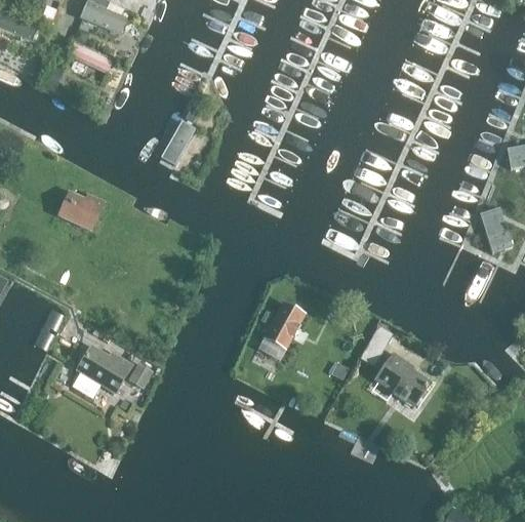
[(512,0),(507,13),(524,15),(524,0),(512,0)]
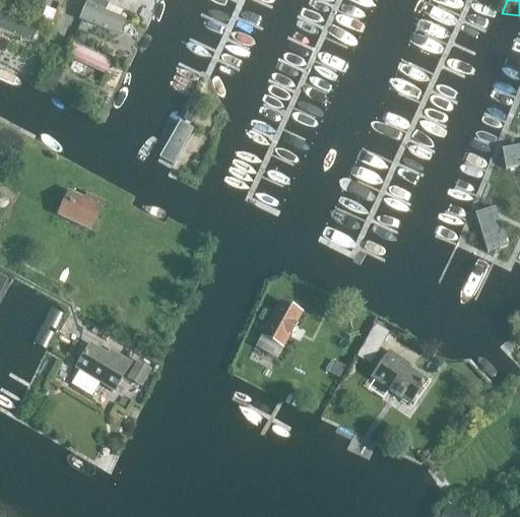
[(73,43),(68,55),(108,72),(113,61),(73,43)]
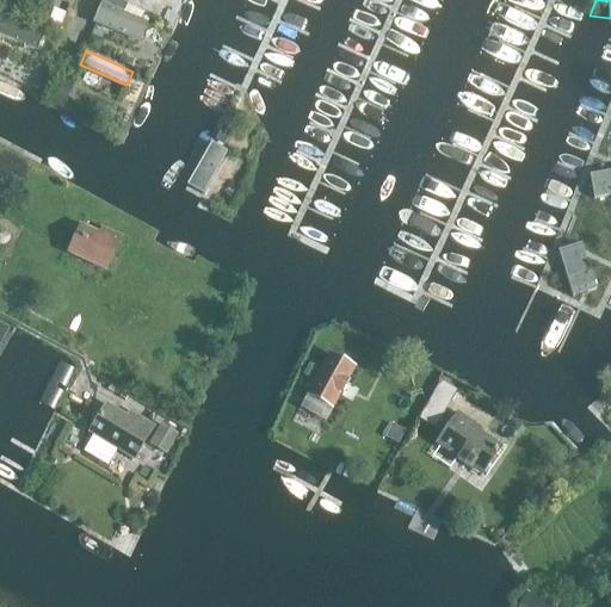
[(208,206),(224,214),(248,159),(233,152),(208,206)]
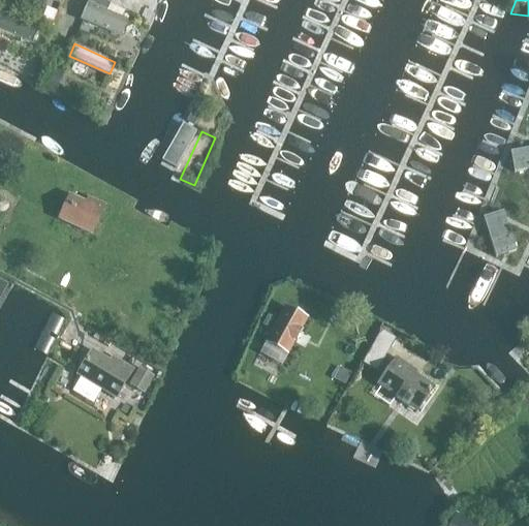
[(528,146),(510,150),(515,171),(528,167),(528,146)]
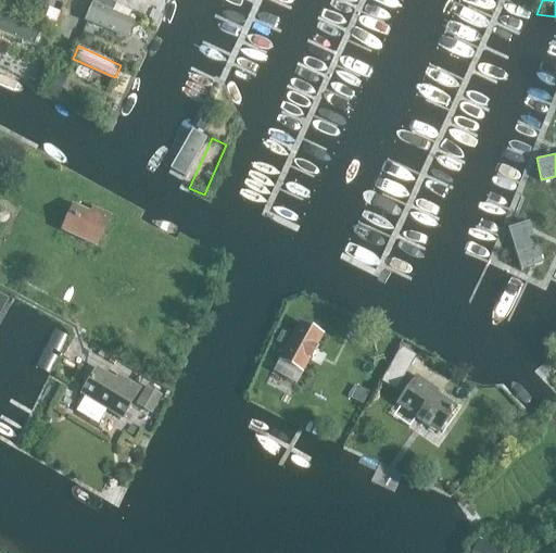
[(98,243),(110,214),(92,206),(90,212),(74,204),(63,228),(98,243)]
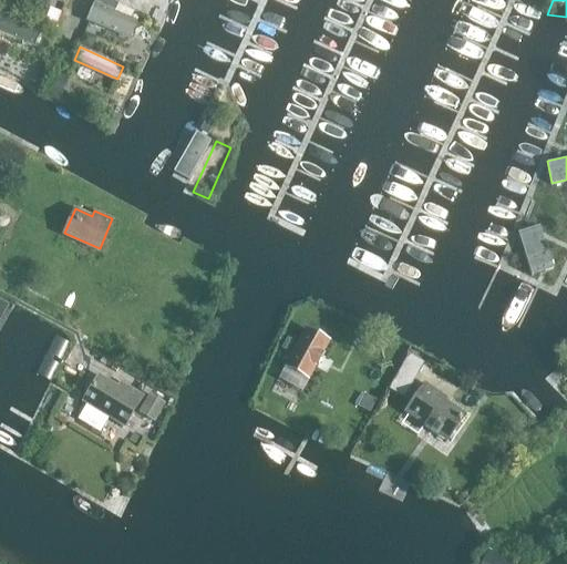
[(539,225),(518,232),(532,274),(554,267),(539,225)]
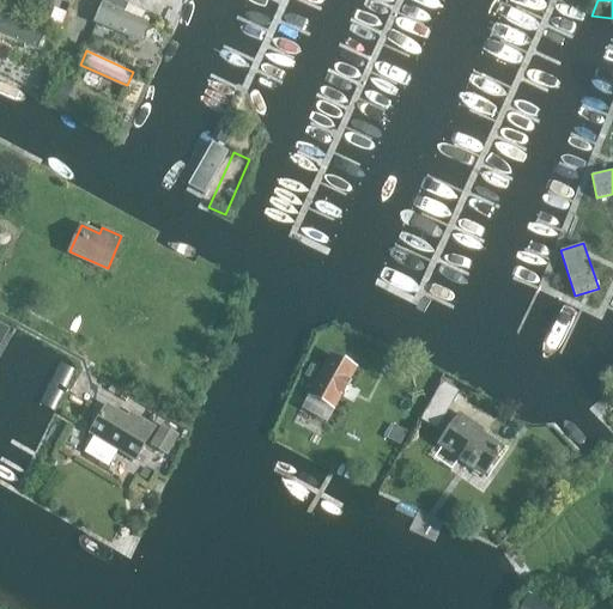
[(0,332),(0,355),(10,336),(0,332)]
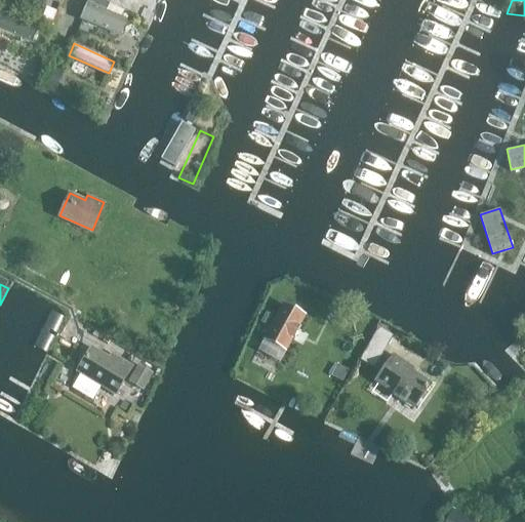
[(298,318),(303,311),(283,300),(264,337),(286,350),(301,320),(298,318)]
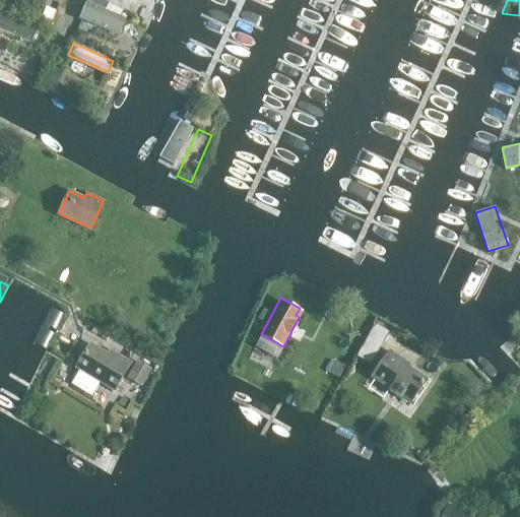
[(116,388),(131,363),(111,350),(109,356),(90,344),(78,366),(116,388)]
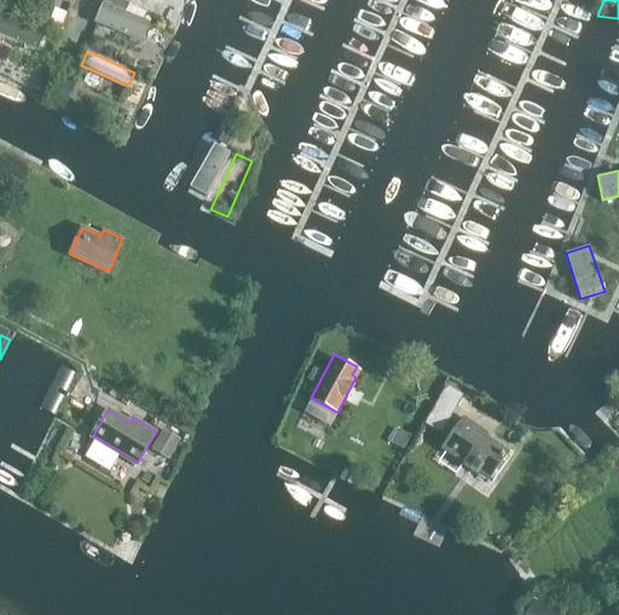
[(489,477),(507,452),(474,430),(476,425),(464,418),(444,448),(466,463),(464,464),(476,473),(478,471),(489,477)]
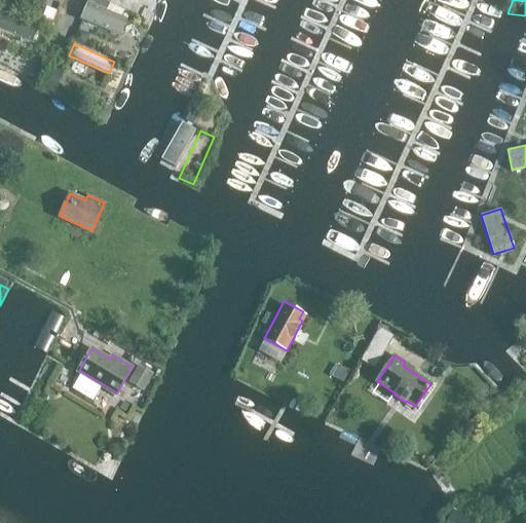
[(445,522),(477,522),(479,520),(453,509),(445,522)]
